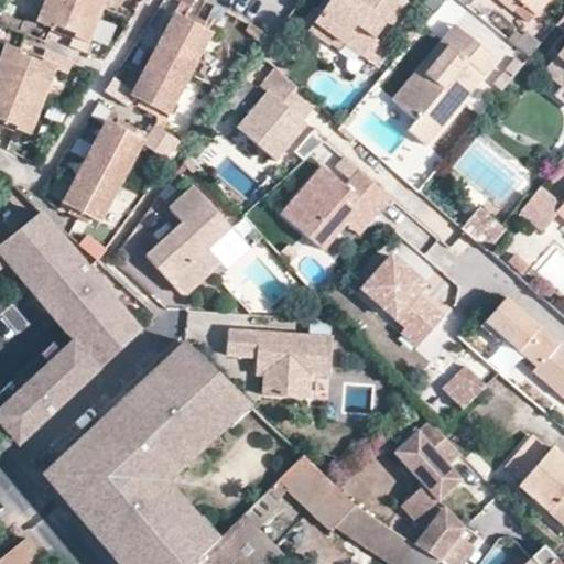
[(44,0),(36,22),(50,29),(52,24),(72,33),(71,38),(86,44),(100,8),(104,0),(44,0)]
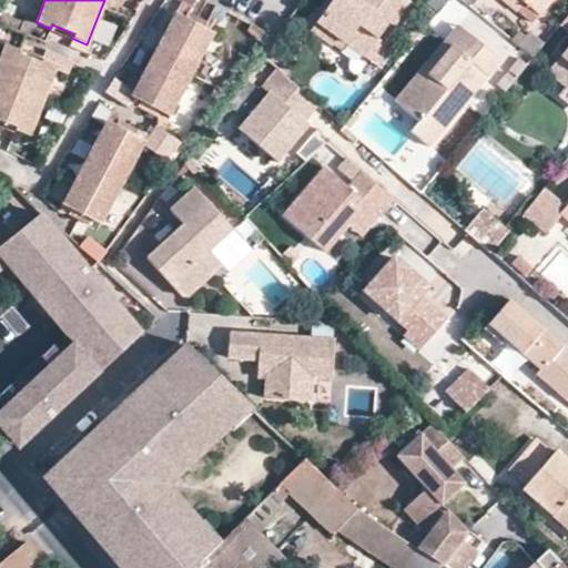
[(338,37),(348,43),(365,57),(388,23),(394,28),(411,2),(407,0),(333,0),(312,29),(333,44),(338,38),(338,37)]
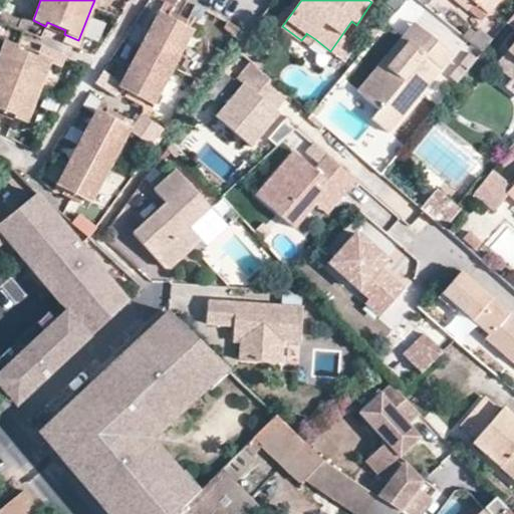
[(473,0),(488,12),(497,0),(473,0)]
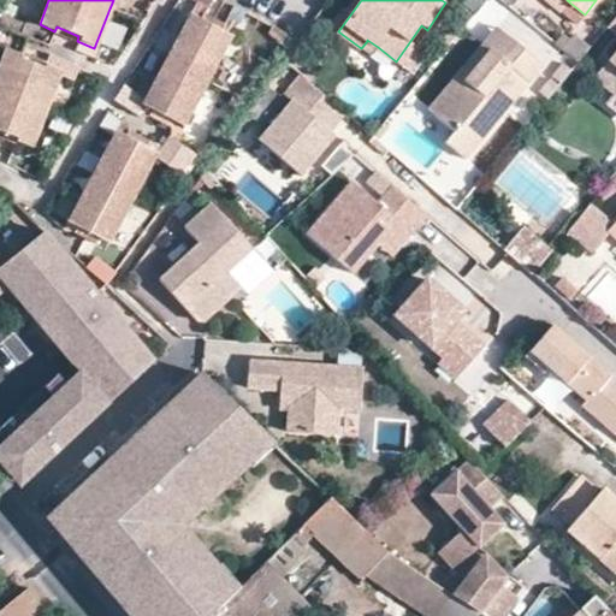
[(202,13),(200,19),(220,30),(223,24),(202,13)]
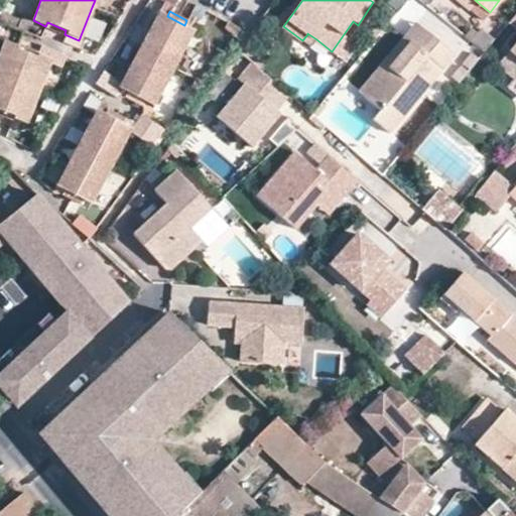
[(129,92),(146,100),(156,105),(174,68),(195,30),(184,25),(167,16),(159,12),(139,50),(121,87),(129,92)]
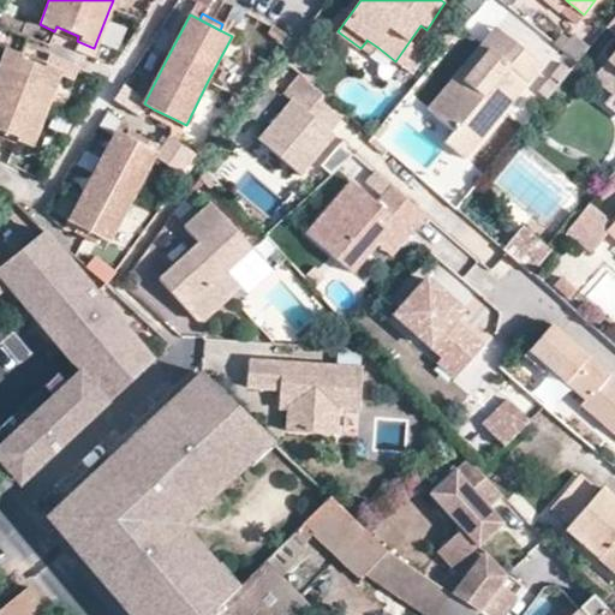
[(54,31),(77,41),(78,36),(57,27),(54,31)]
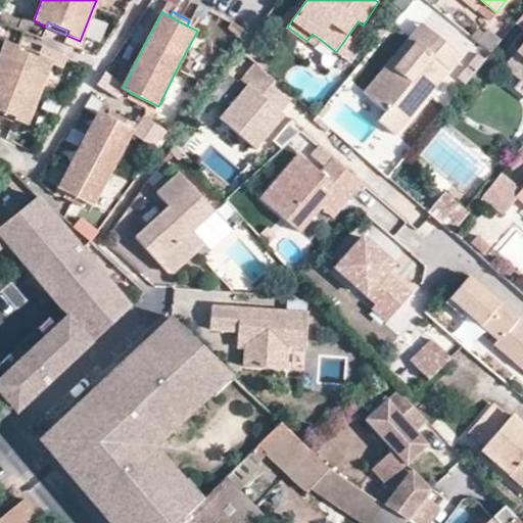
[(260,24),(241,51),(255,63),(263,69),(270,57),(259,49),(271,34),(260,24)]
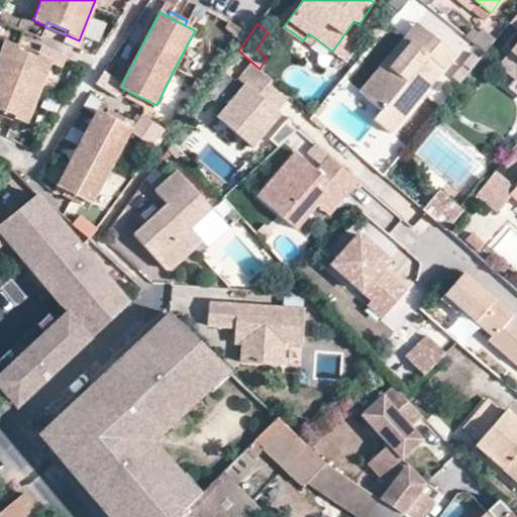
[(405,38),(385,62),(391,67),(411,41),(417,46),(418,47),(429,32),(417,23),(406,37),(405,38)]
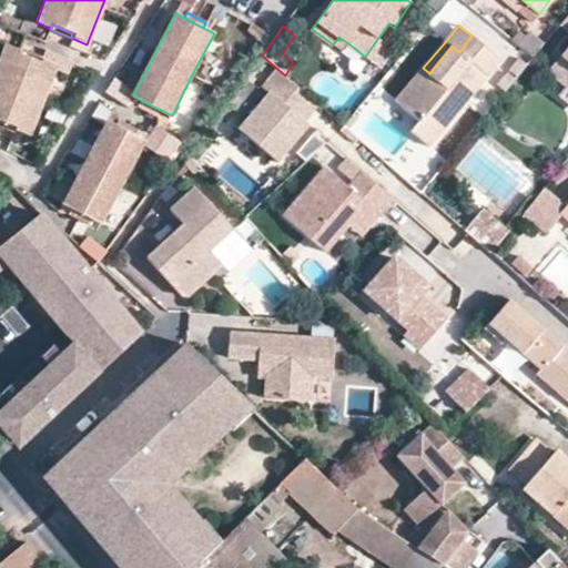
[(429,73),(423,68),(396,101),(418,120),(409,130),(429,146),(500,60),(472,36),(459,52),(458,51),(452,46),(429,73)]
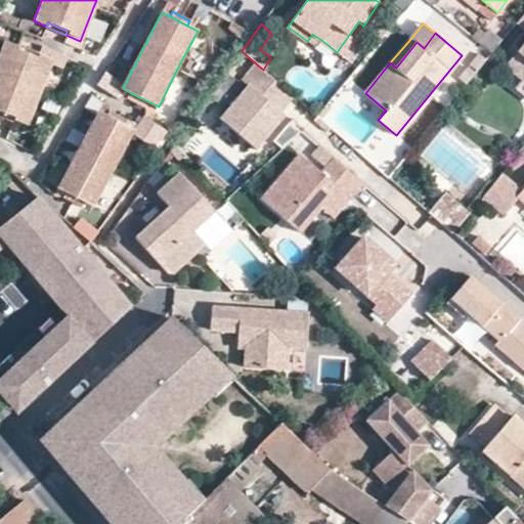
[(316,48),(321,40),(312,34),(312,35),(307,41),(316,48)]
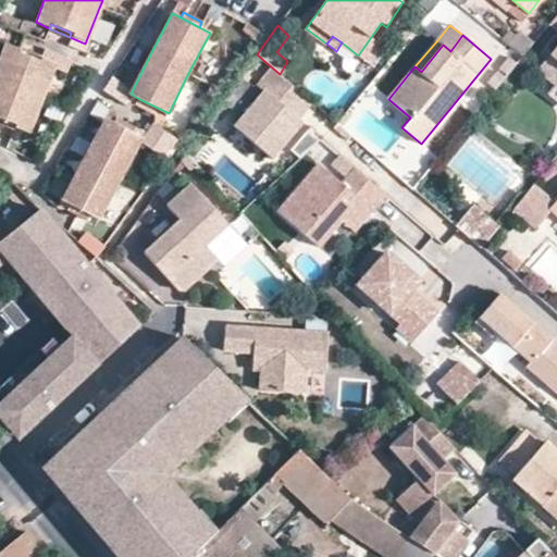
[(0,118),(13,123),(12,127),(28,134),(42,99),(57,65),(39,58),(37,63),(17,54),(19,50),(5,45),(0,57),(0,118)]
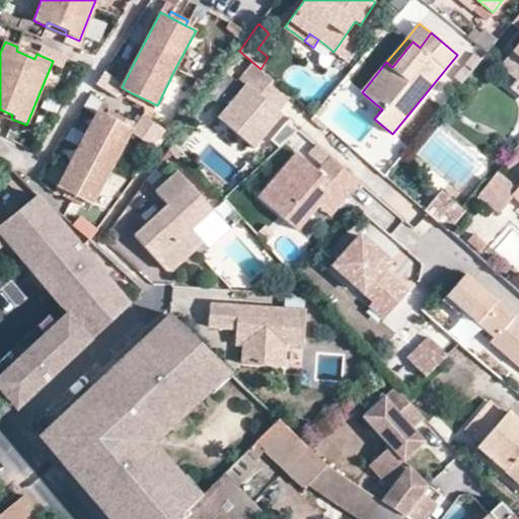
[(36,54),(17,47),(16,51),(34,59),(36,54)]
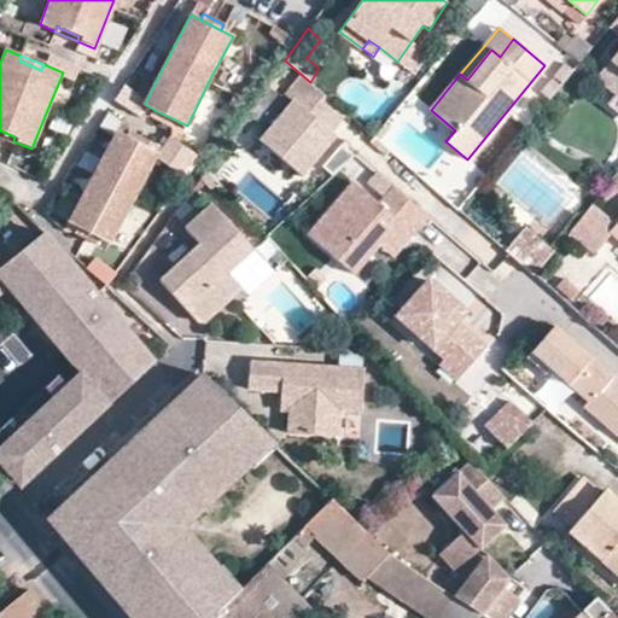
[(617,106),(617,65),(612,62),(600,77),(617,91),(617,92),(611,101),(617,106)]
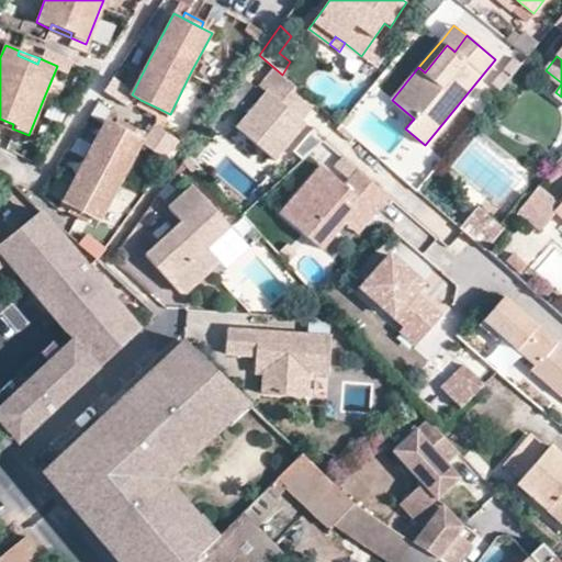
[(282,75),(274,68),(259,85),(266,91),(235,126),(273,160),(305,123),(301,120),(315,103),(282,75)]
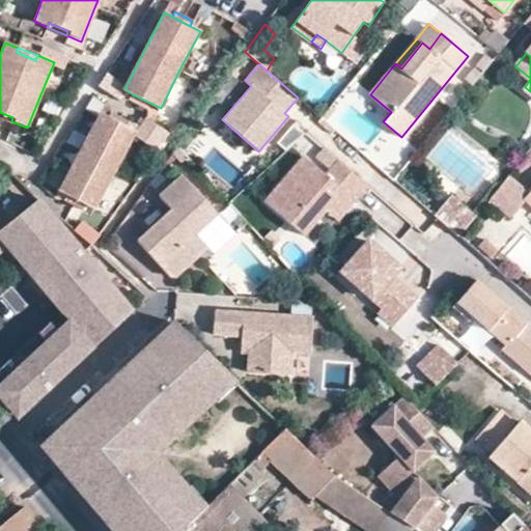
[(147,108),(150,103),(133,94),(131,99),(147,108)]
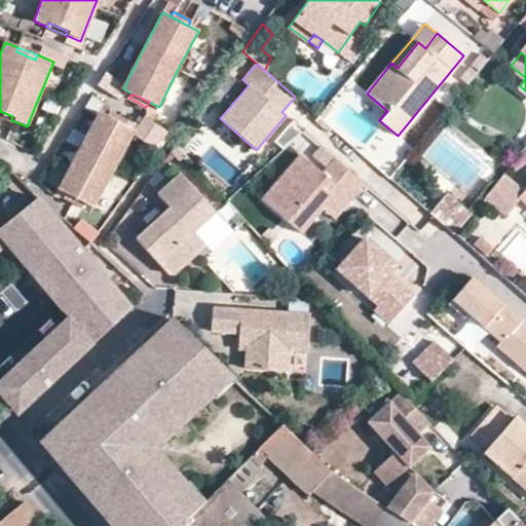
[(359,103),(379,120),(387,111),(367,94),(359,103)]
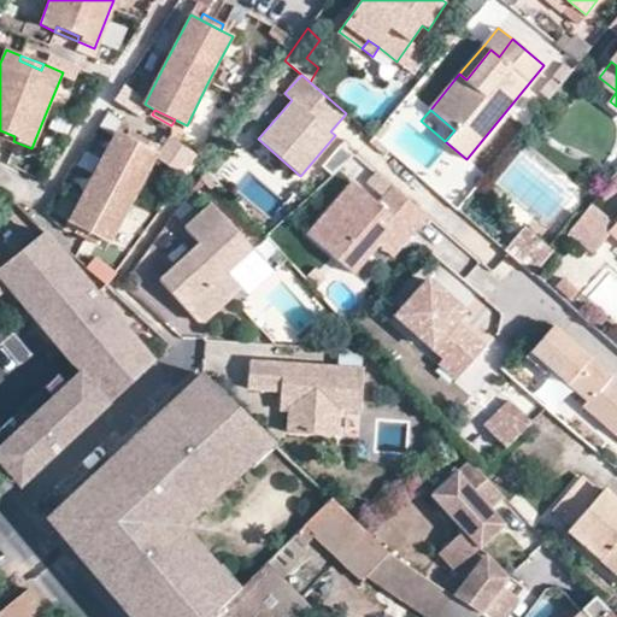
[(0,135),(12,141),(13,141),(15,136),(0,130),(0,135)]
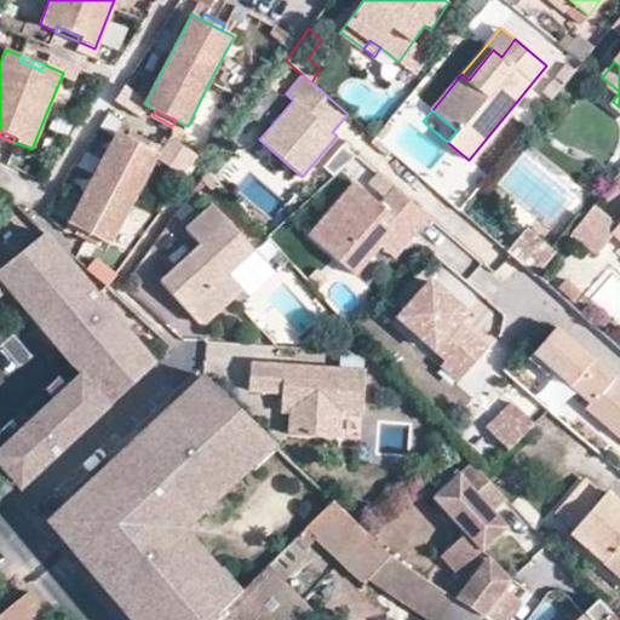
[(81,228),(103,239),(112,244),(135,199),(158,153),(149,148),(126,137),(115,131),(93,177),(70,223),(81,228)]
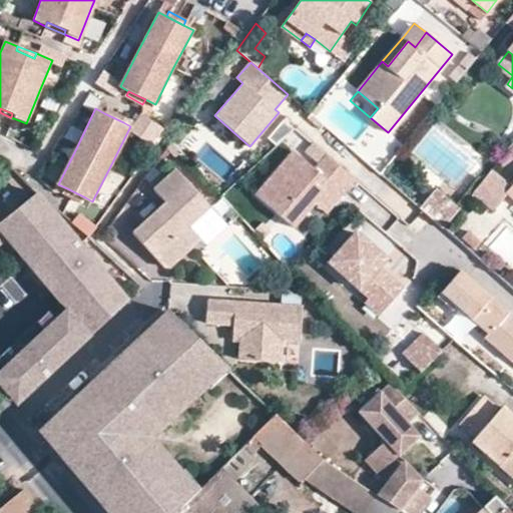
[(107,108),(104,113),(123,122),(126,117),(107,108)]
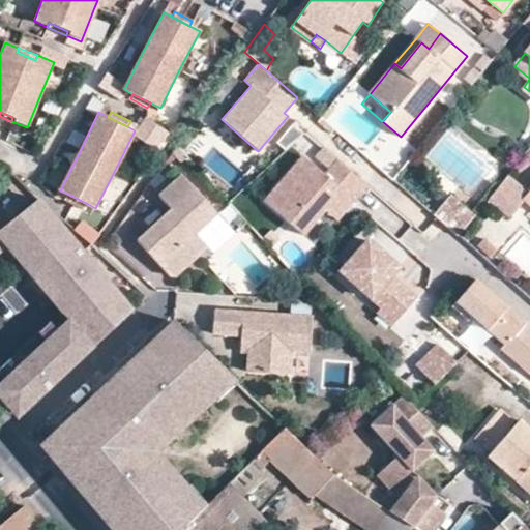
[(367,185),(339,159),(326,174),(303,155),(264,200),(303,234),(325,209),(343,190),(354,200),(367,185)]
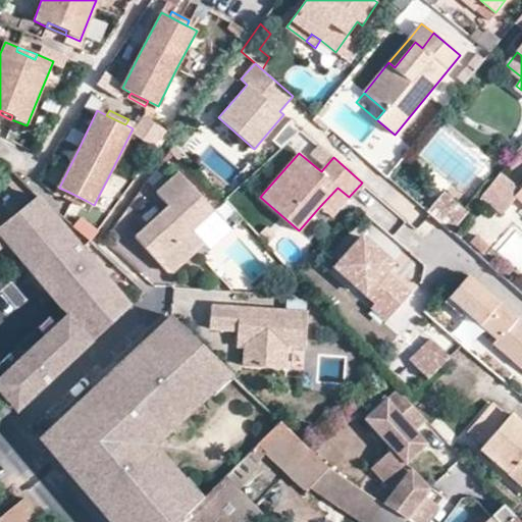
[(214,209),(180,171),(158,192),(170,205),(136,236),(170,273),(205,243),(193,228),(214,209)]
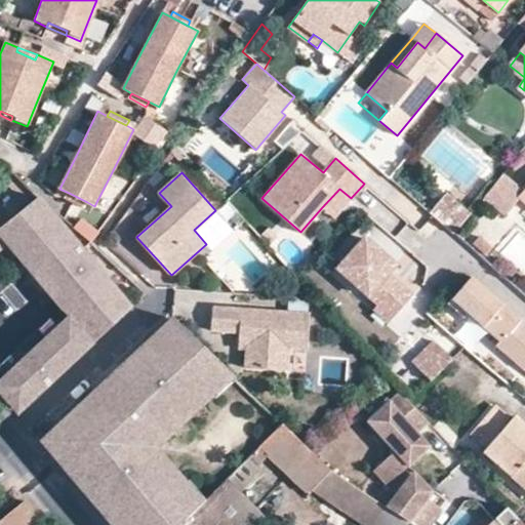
[(505,213),(519,196),(497,177),(483,195),(505,213)]
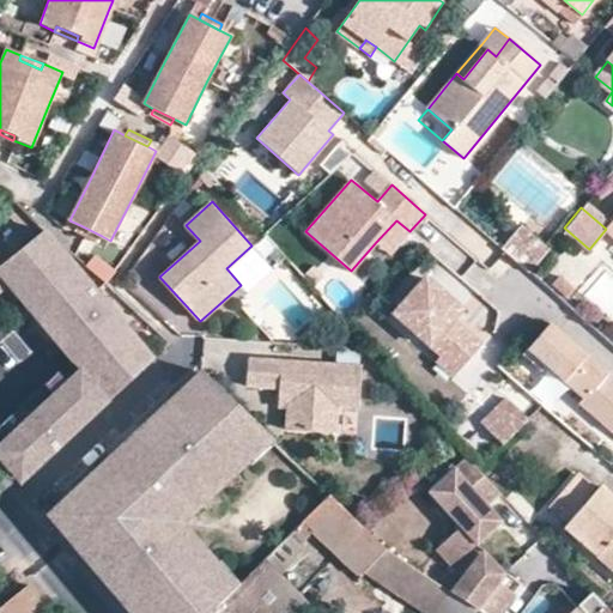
[(501,249),(528,272),(553,241),(527,217),(501,249)]
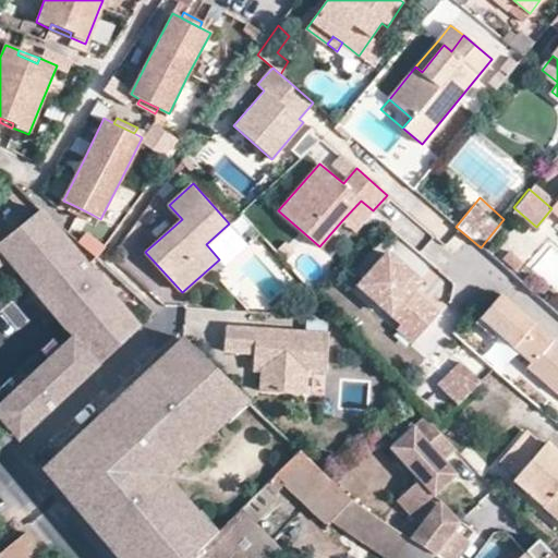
[(354,231),(373,210),(361,201),(342,220),(354,231)]
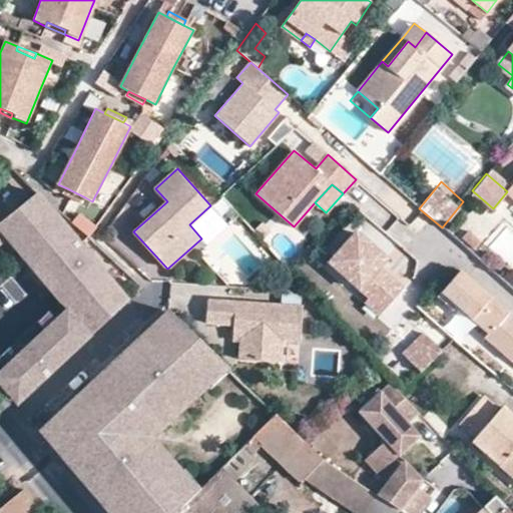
[(82,202),(85,197),(67,188),(64,193),(82,202)]
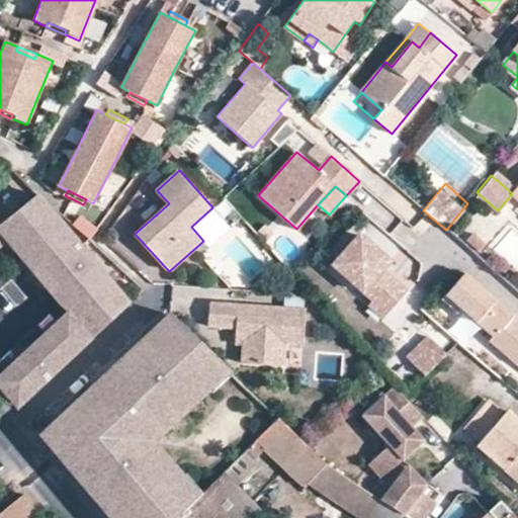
[(0,258),(9,250),(73,318),(62,332),(66,336),(56,345),(45,333),(4,371),(12,379),(1,390),(8,398),(16,399),(20,395),(24,400),(75,352),(130,303),(31,198),(2,226),(0,223),(0,258)]
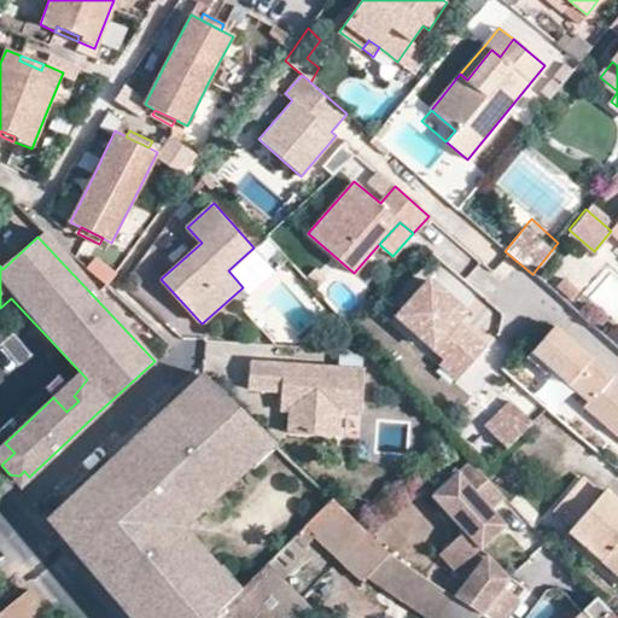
[(465,310),(429,279),(397,315),(445,357),(447,359),(452,351),(468,366),(487,345),(456,320),(465,310)]
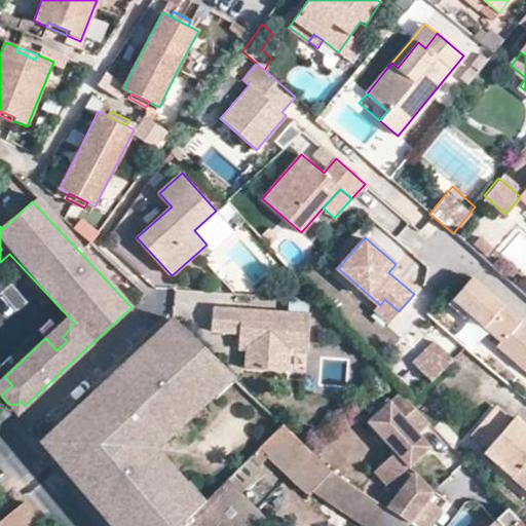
[(525,369),(525,323),(472,277),(448,304),(465,318),(468,315),(500,342),(496,346),(525,371),(525,369)]
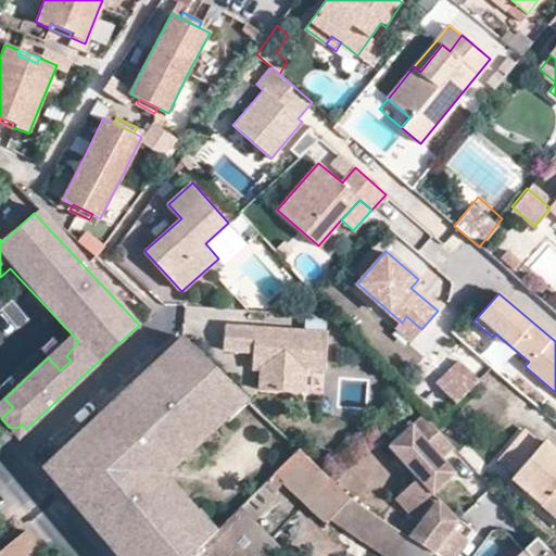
[(421,329),(406,316),(402,323),(401,321),(396,326),(413,340),(421,329)]
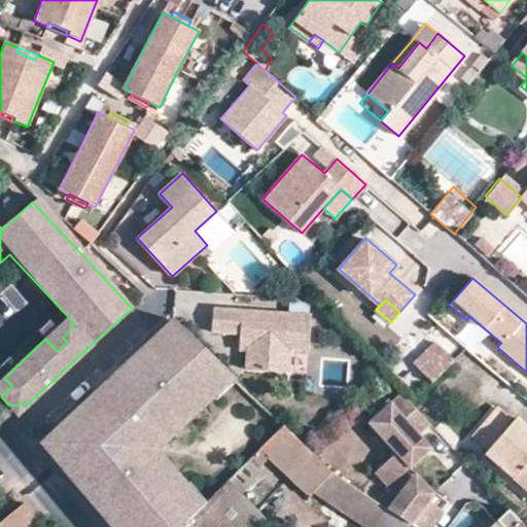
[(310,313),(213,308),(212,331),(240,332),(240,340),(248,341),(248,349),(247,369),(288,371),(289,347),(309,348),(310,313)]
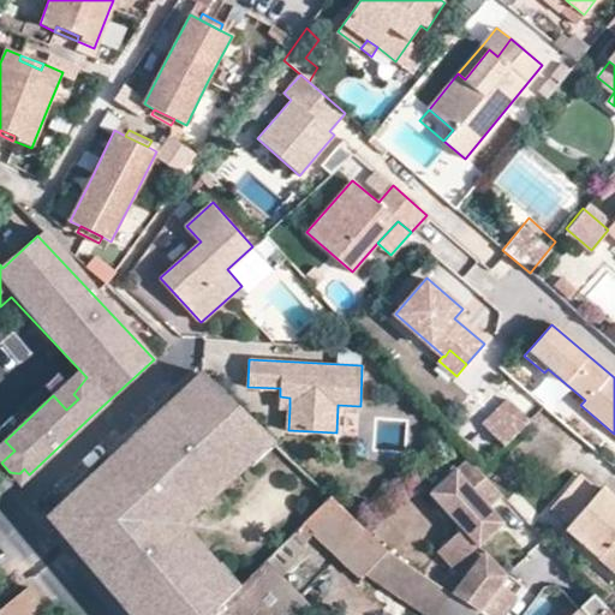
[(201,377),(58,505),(67,517),(67,527),(60,533),(133,614),(198,614),(232,586),(177,526),(264,447),(201,377)]
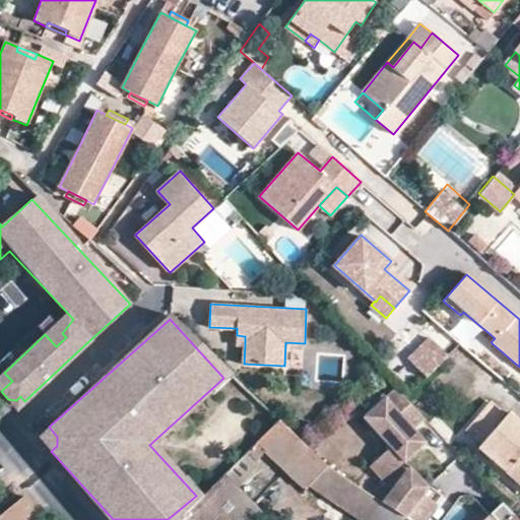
[(245,336),(237,335),(236,343),(245,344),(245,336)]
